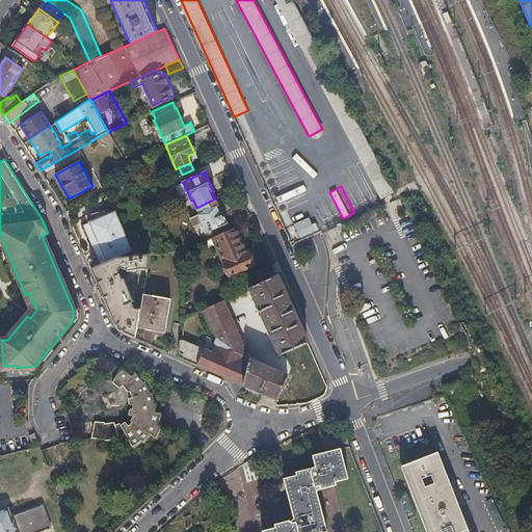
[(95,193),(64,208),(67,211),(96,197),(95,193)]
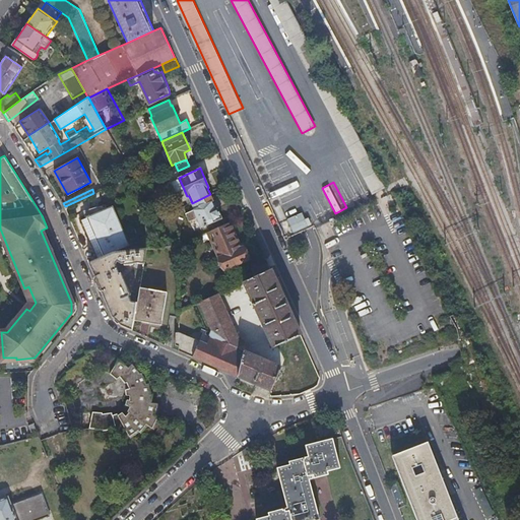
[(193,209),(194,210),(189,212),(192,218),(196,216),(201,228),(224,216),(220,205),(217,206),(214,200),(215,199),(213,193),(210,194),(192,203),(194,208),(193,209)]
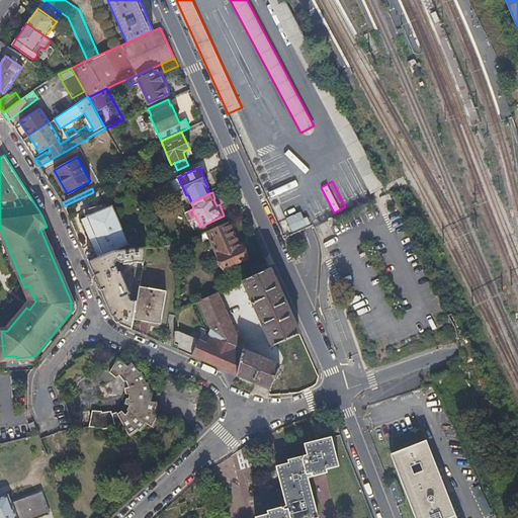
[(82,219),(98,258),(116,250),(128,244),(112,205),(106,207),(104,203),(99,205),(101,209),(82,219)]
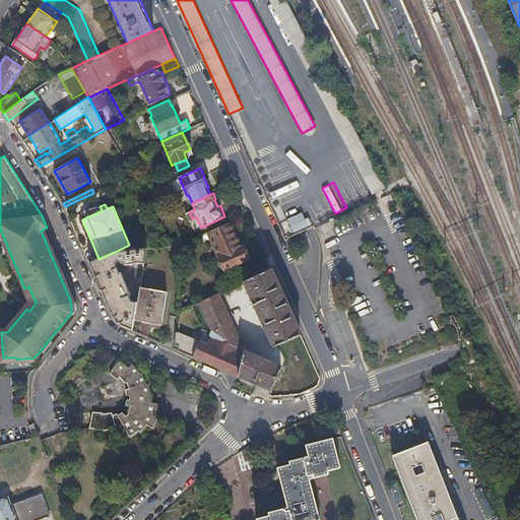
[(175,210),(173,207),(172,204),(164,207),(167,214),(175,210)]
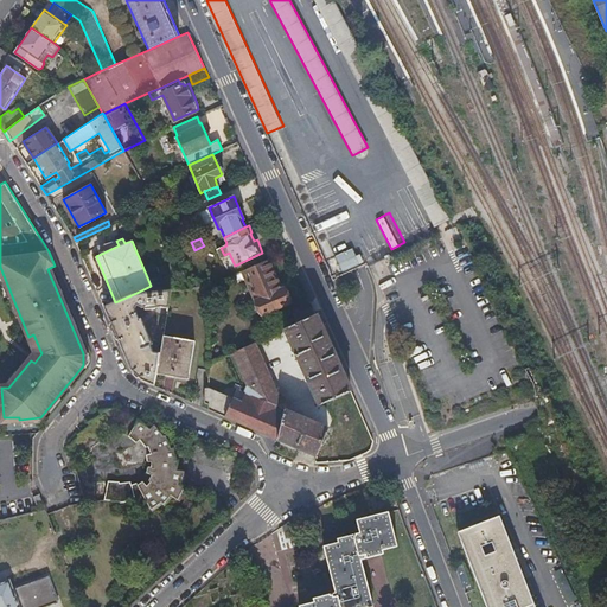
[(355,247),(334,255),(342,273),(362,264),(355,247)]
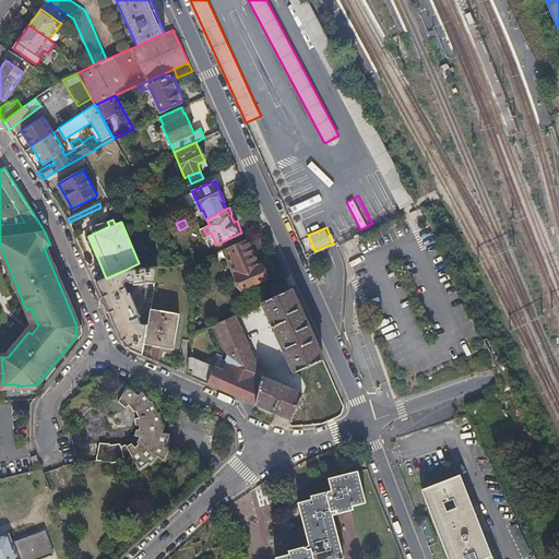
[(241,288),(254,283),(268,277),(262,265),(260,266),(247,239),(223,250),(226,256),(241,288)]
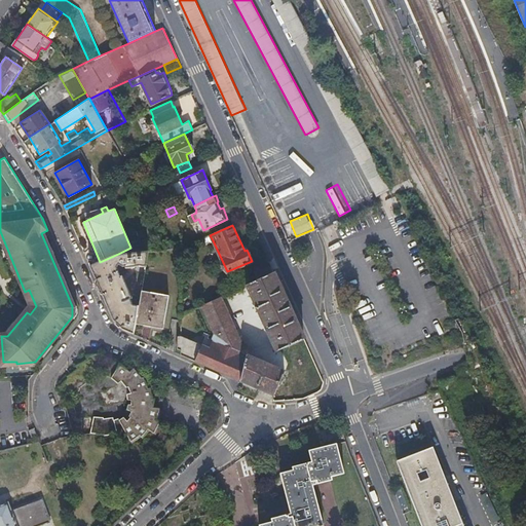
[(205,243),(213,240),(210,235),(203,238),(205,243)]
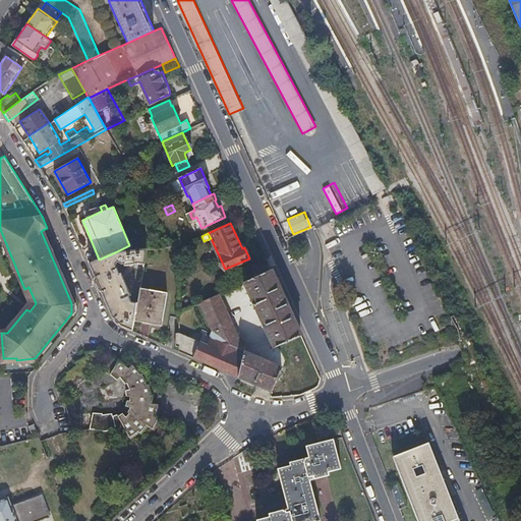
[(145,264),(137,302),(133,321),(167,328),(169,316),(178,316),(180,245),(147,248),(145,264)]
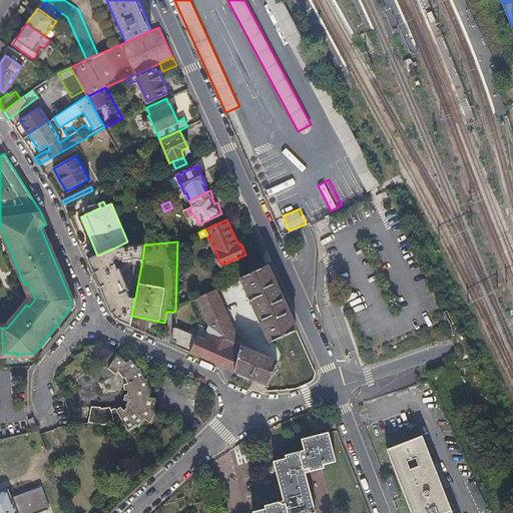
[(115,247),(97,255),(88,260),(110,312),(119,322),(130,326),(131,316),(135,298),(129,297),(127,291),(128,291),(120,271),(117,272),(114,263),(116,259),(118,260),(121,261),(123,260),(124,263),(133,262),(133,261),(142,260),(144,244),(115,247)]
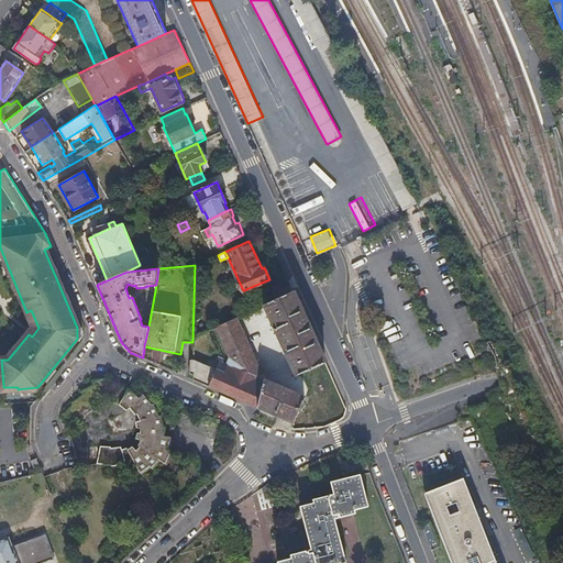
[(271,289),(276,300),(293,291),(288,280),(271,289)]
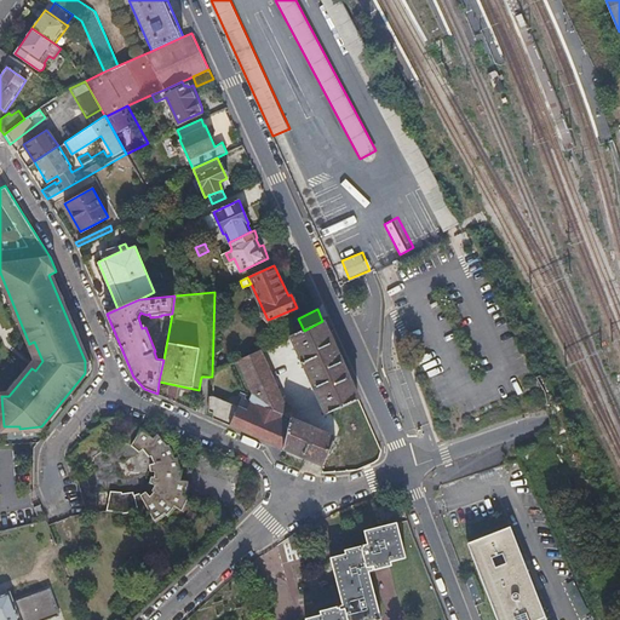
[(156,359),(164,360),(172,314),(161,315),(161,316),(150,317),(149,314),(147,315),(143,314),(141,313),(138,317),(142,328),(145,327),(155,351),(154,351),(156,359)]
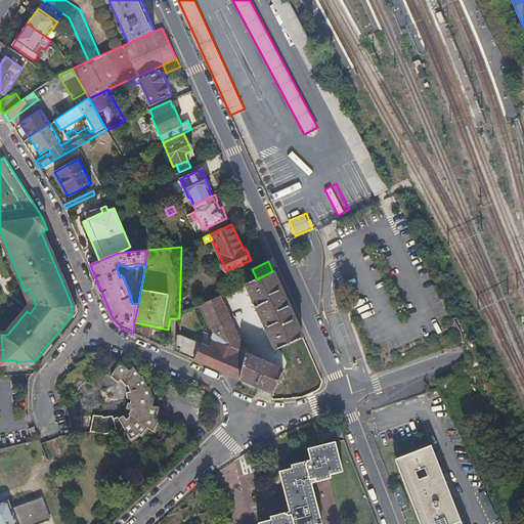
[(272,271),(257,279),(245,285),(275,350),(303,338),(280,289),(272,271)]
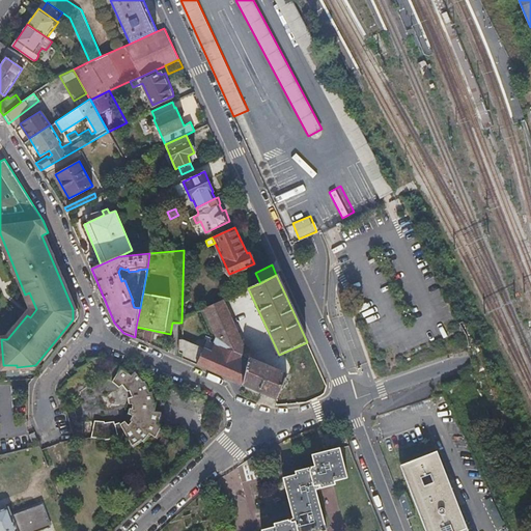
[(32,309),(27,315),(30,317),(36,309),(29,292),(25,295),(32,309)]
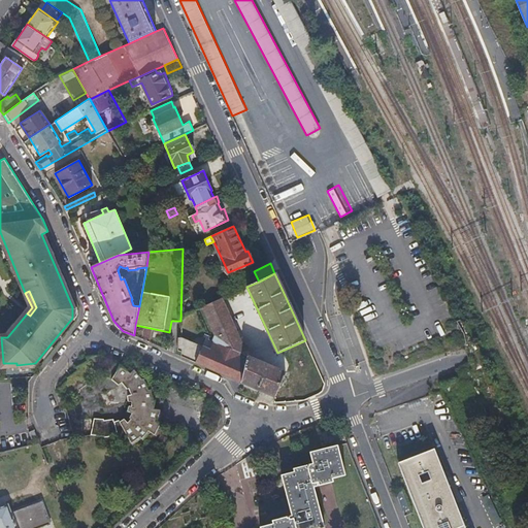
[(215,340),(248,356),(249,357),(251,353),(246,343),(242,344),(221,298),(203,306),(217,335),(215,340)]
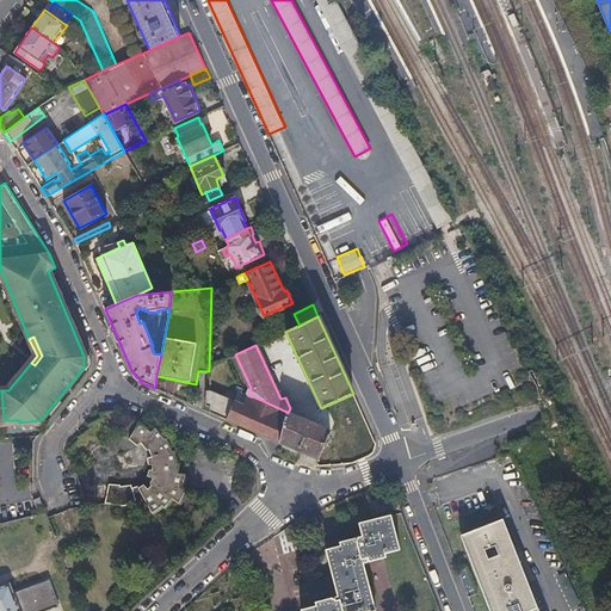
[(208,405),(208,411),(227,419),(235,400),(204,388),(205,405),(208,405)]
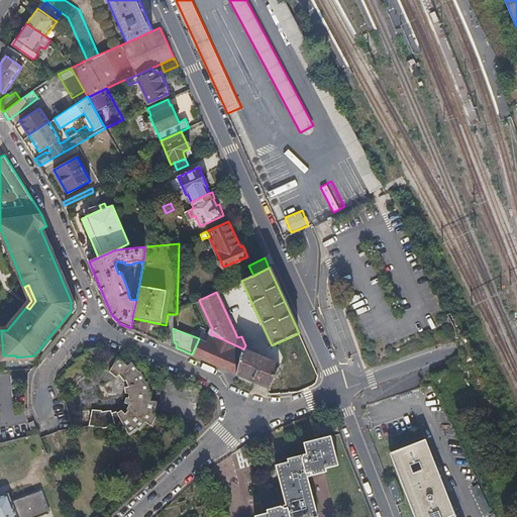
[(202,330),(199,338),(206,341),(210,333),(202,330)]
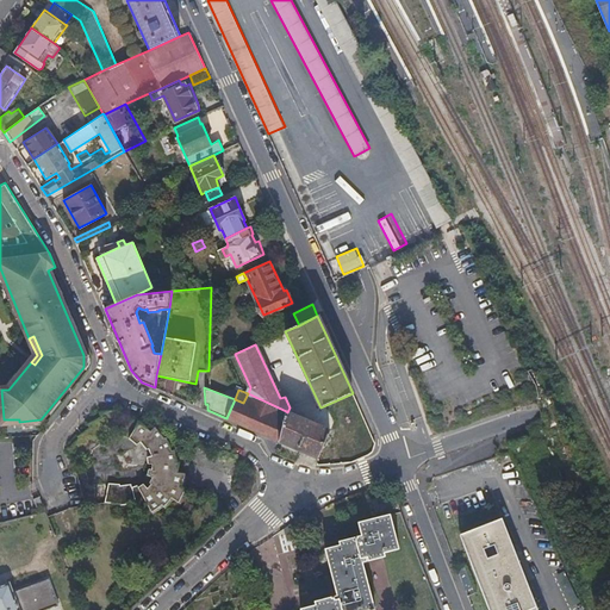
[(286,411),(248,393),(243,403),(235,399),(226,418),(279,441),(286,411)]
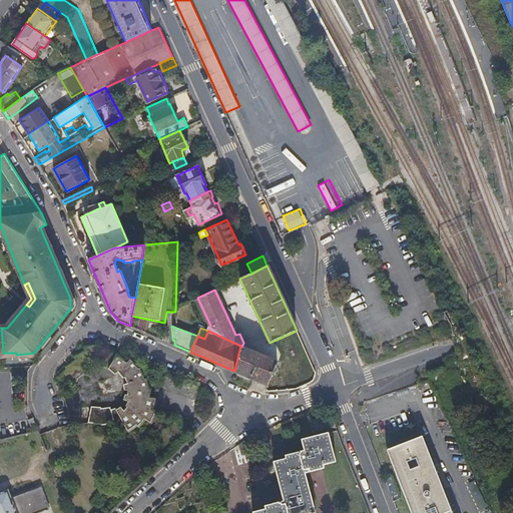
[(66,367),(62,372),(57,377),(72,387),(79,380),(77,379),(83,373),(82,370),(91,366),(89,363),(98,360),(97,357),(101,358),(100,365),(108,370),(108,368),(116,374),(120,370),(126,377),(128,376),(130,382),(124,384),(125,391),(128,390),(128,394),(125,394),(124,400),(126,401),(125,406),(126,407),(123,410),(120,407),(115,410),(115,408),(109,410),(109,407),(100,409),(100,408),(90,407),(88,425),(100,426),(100,427),(114,425),(115,431),(125,427),(129,433),(137,427),(139,429),(147,421),(151,424),(159,411),(157,410),(158,398),(149,397),(149,388),(151,388),(149,377),(148,377),(142,366),(140,367),(132,356),(128,359),(119,352),(117,354),(106,348),(104,351),(96,349),(95,342),(84,345),(85,349),(73,355),(74,357),(65,366),(66,367)]
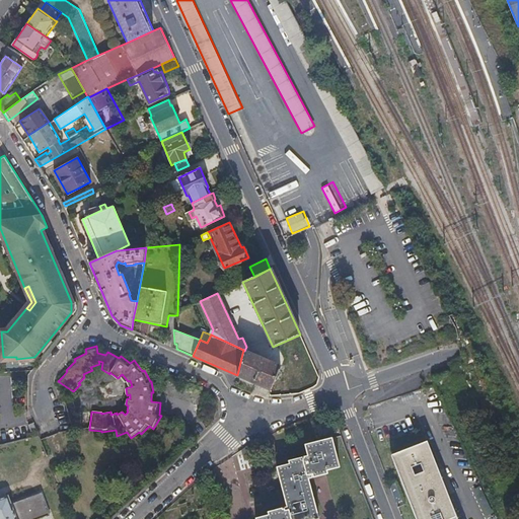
[(244,351),(243,350),(237,375),(271,390),(281,367),(244,351)]
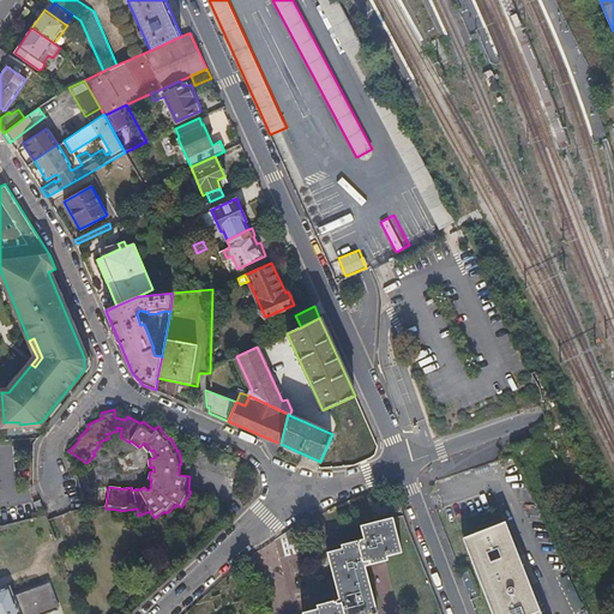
[(46,511),(41,499),(34,503),(38,513),(46,511)]
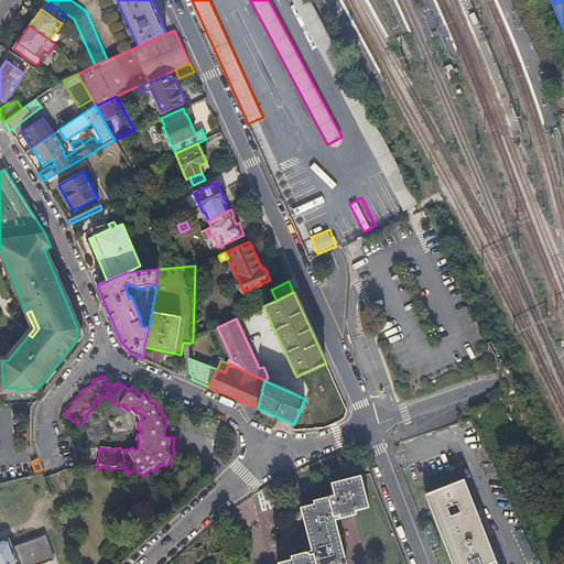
[(345,464),(346,468),(348,474),(358,470),(355,459),(345,464)]
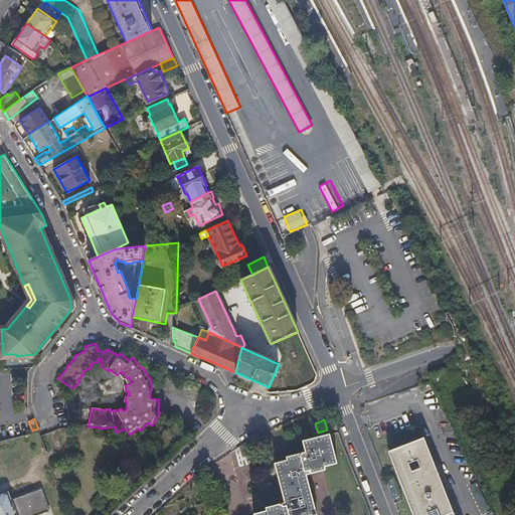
[(325,471),(325,470),(324,469),(336,465),(329,436),(303,443),(305,454),(287,459),(287,462),(275,465),(285,504),(266,510),(267,512),(255,514),(315,514),(306,477),(325,471)]
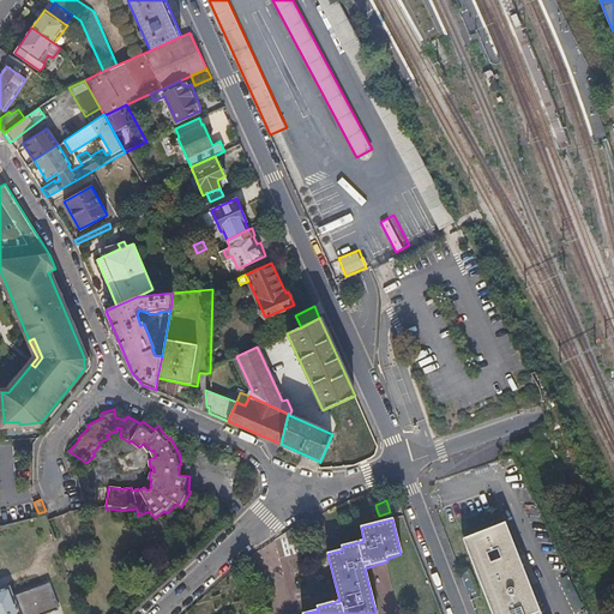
[(493,613),(541,613),(507,522),(465,539),(493,613)]
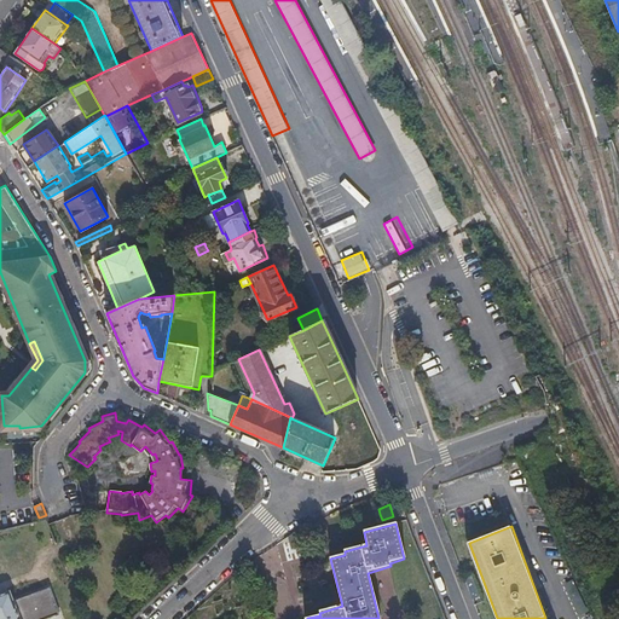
[(0,593),(0,618),(44,618),(57,614),(47,588),(12,601),(7,591),(0,593)]
